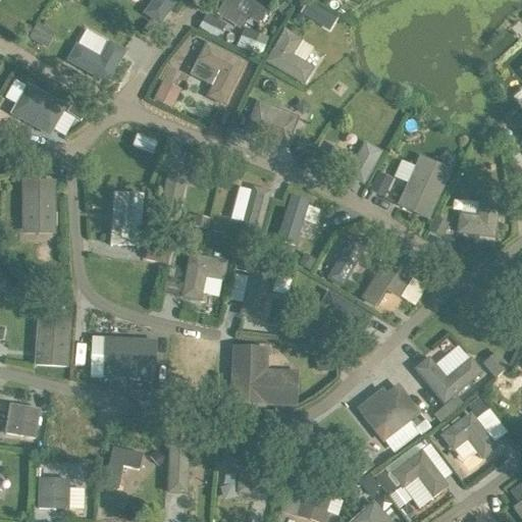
[(163,27),(181,0),(155,0),(146,14),(163,27)]
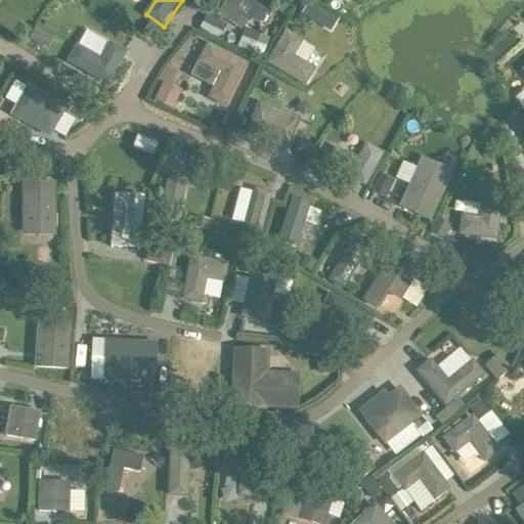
[(273,9),(258,0),(223,0),(222,2),(261,27),(273,9)]
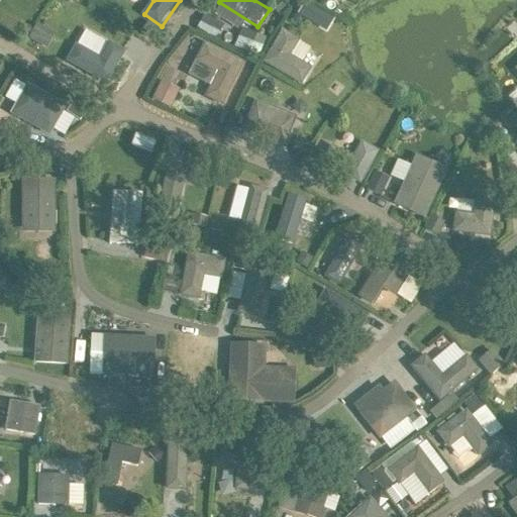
[(286,8),(280,2),(273,9),(279,15),(286,8)]
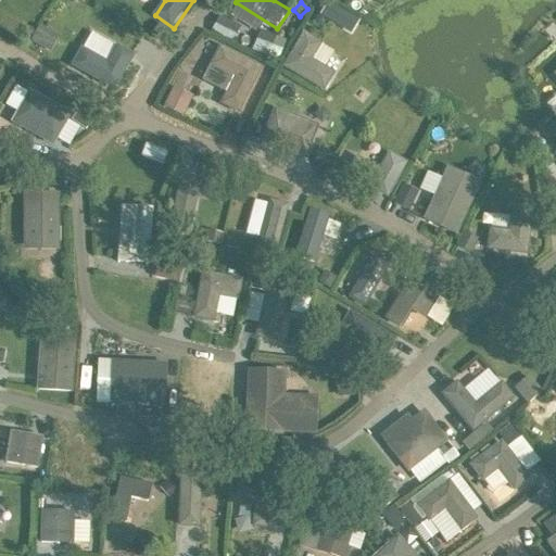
[(337,27),(344,13),(328,3),(319,16),(337,27)]
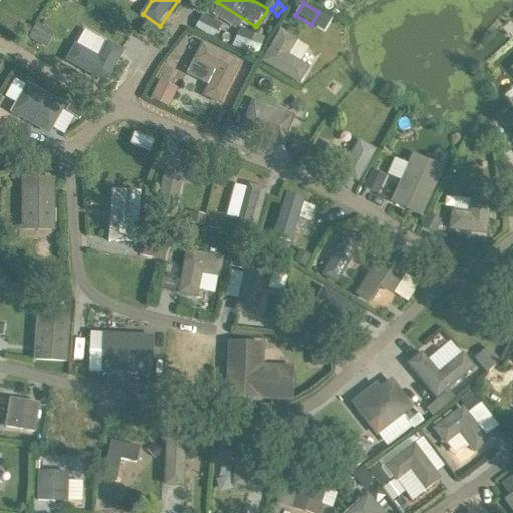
[(195,30),(215,40),(223,24),(203,14),(195,30)]
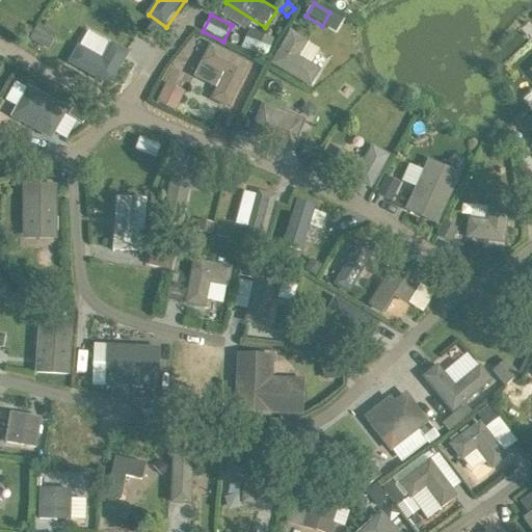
[(150,23),(142,33),(153,42),(161,30),(150,23)]
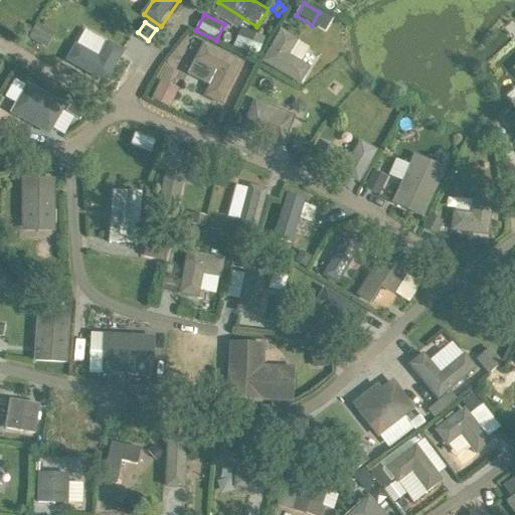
[(27,39),(41,46),(49,32),(35,24),(27,39)]
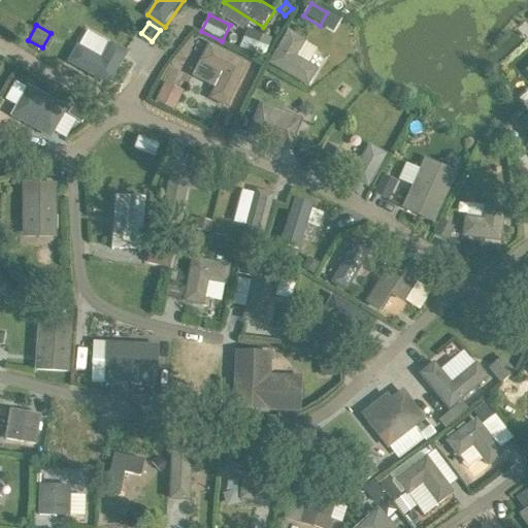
[(239,48),(255,55),(263,37),(248,30),(239,48)]
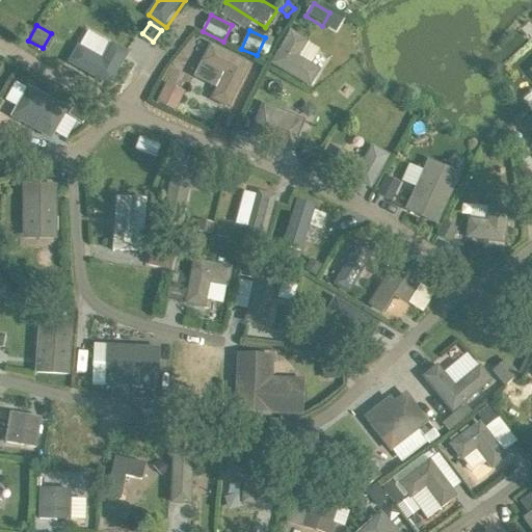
[(310,86),(320,69),(298,56),(308,40),(293,31),(273,65),(310,86)]
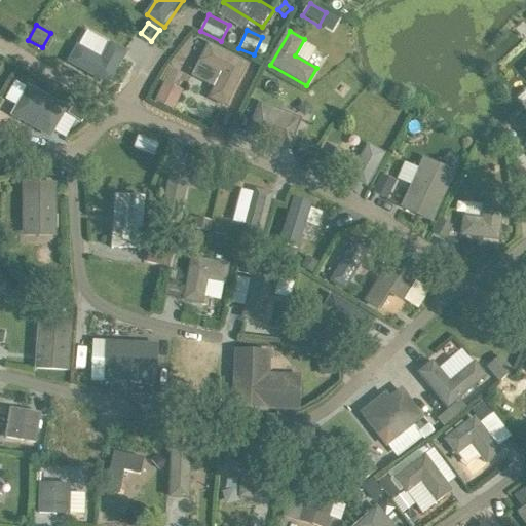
[(128,48),(112,39),(102,58),(80,45),(70,63),(108,84),(128,48)]
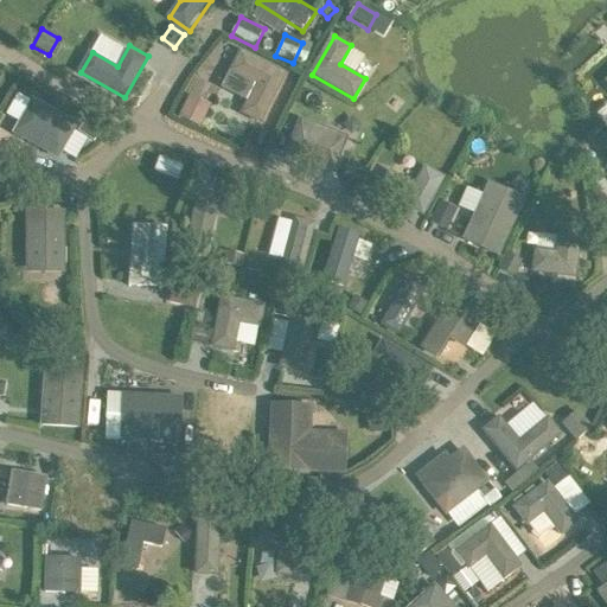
[(261,123),(287,69),(240,46),(229,68),(256,82),(241,114),(261,123)]
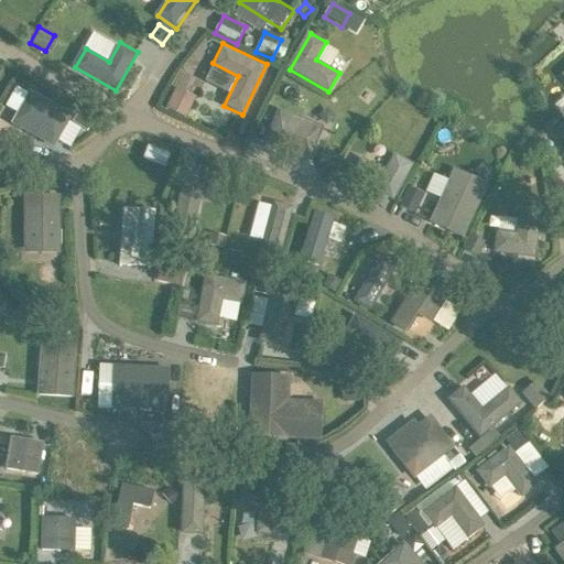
[(53,147),(73,112),(32,90),(13,123),(53,147)]
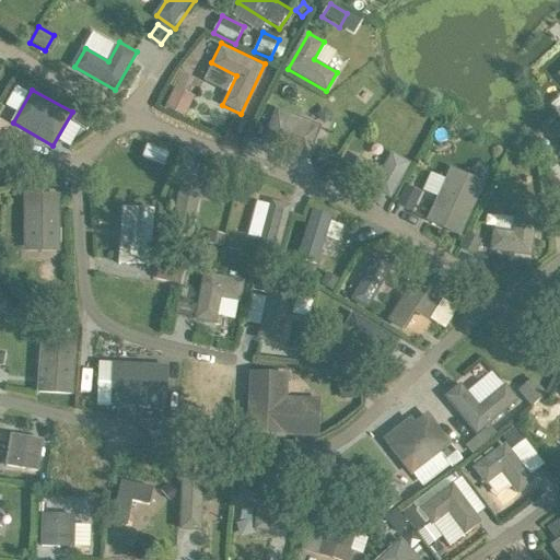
[(164,108),(184,118),(193,102),(173,92),(164,108)]
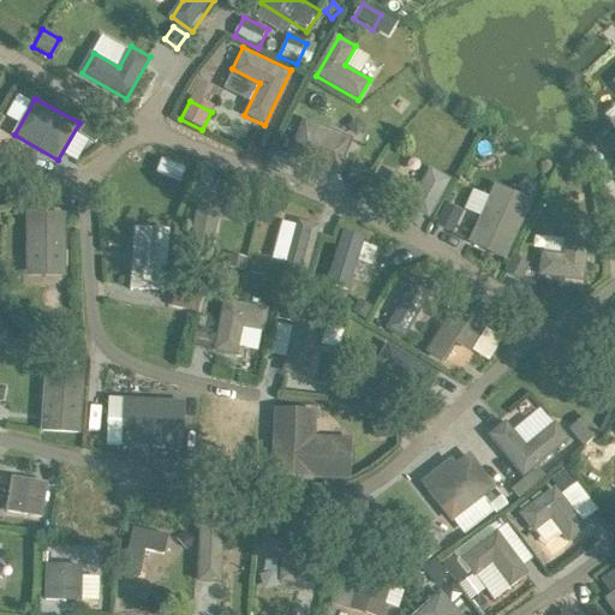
[(352,137),(304,119),(290,157),(338,175),(352,137)]
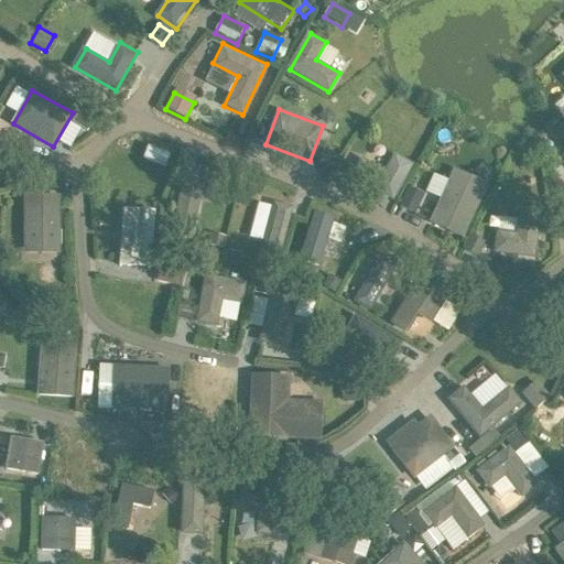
[(79,111),(73,122),(87,132),(95,121),(79,111)]
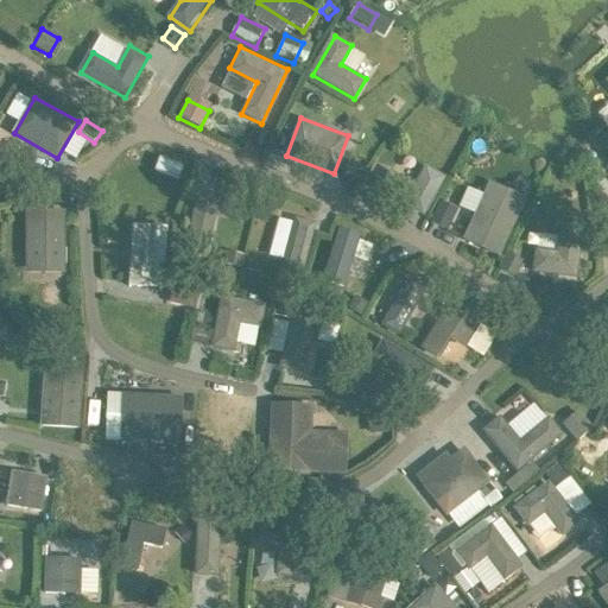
[(153,173),(178,183),(183,170),(159,160),(153,173)]
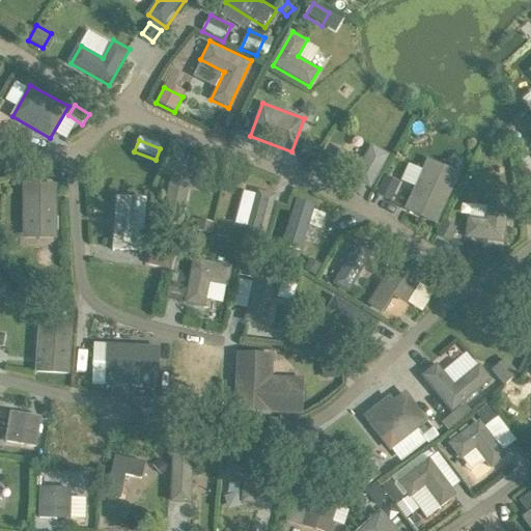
[(309,159),(314,144),(304,141),(299,156),(309,159)]
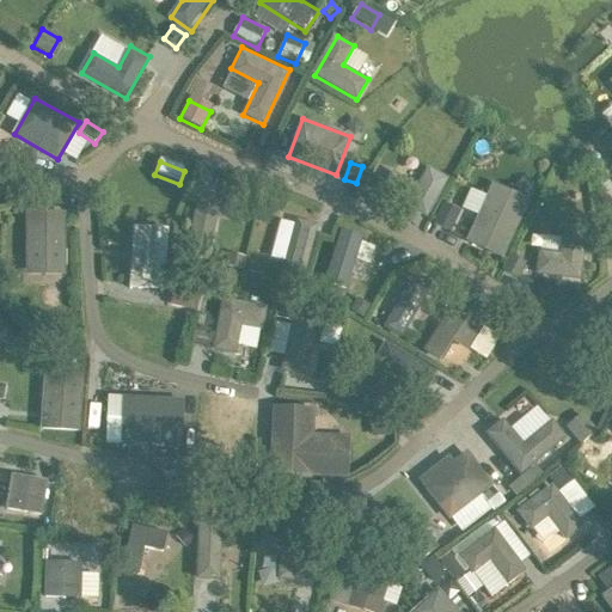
[(426,216),(448,176),(428,165),(417,184),(395,171),(383,193),(426,216)]
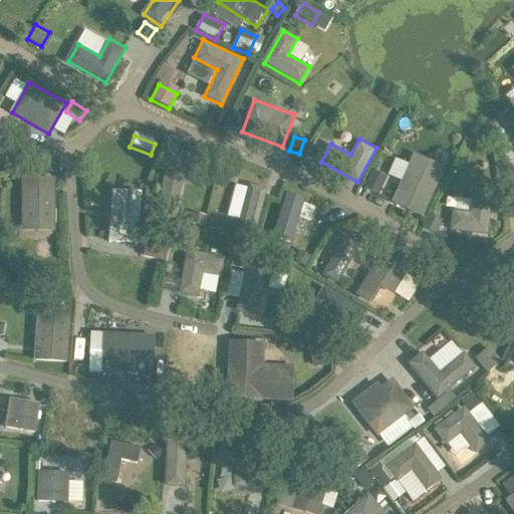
[(423,218),(445,170),(414,156),(392,204),(423,218)]
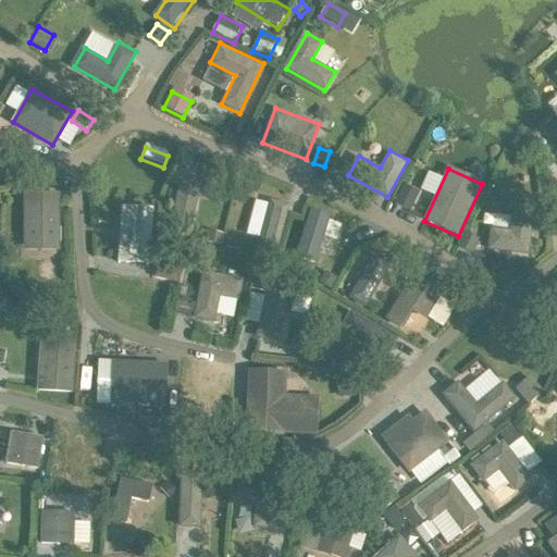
[(37,189),(49,190),(49,177),(37,177),(37,189)]
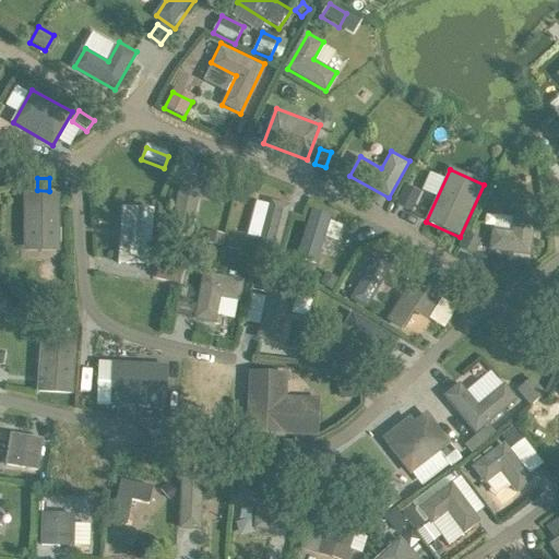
[(183,178),(173,234),(190,237),(201,181),(183,178)]
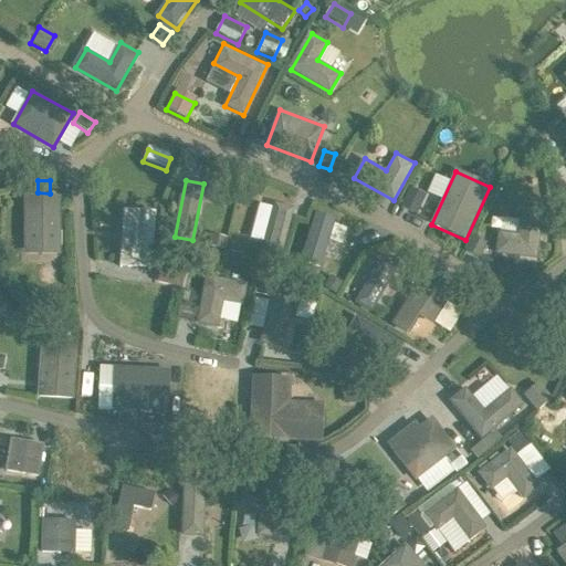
[(400,208),(417,216),(425,199),(408,192),(400,208)]
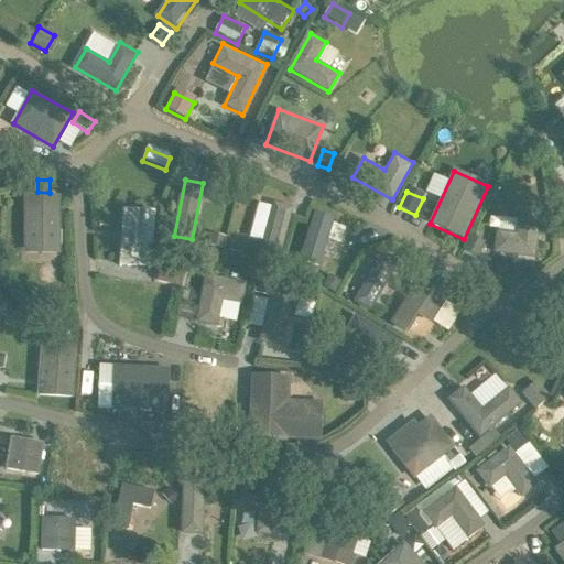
[(63,193),(26,193),(26,250),(63,250),(63,193)]
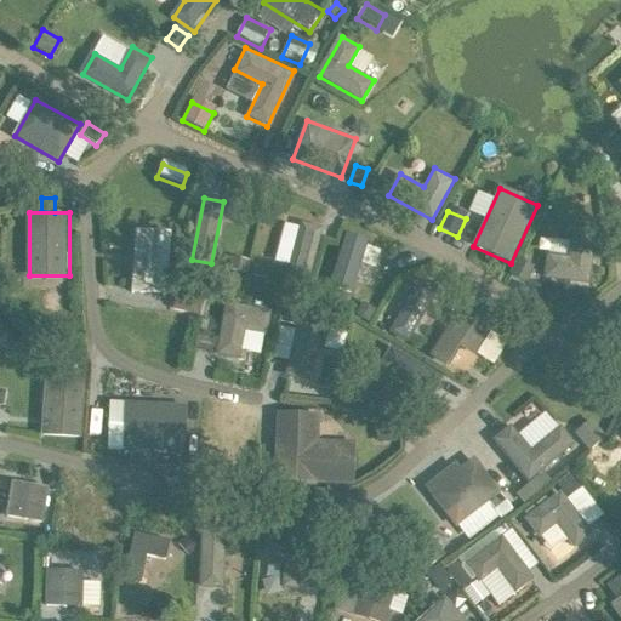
[(289,265),(296,226),(284,222),(275,262),(289,265)]
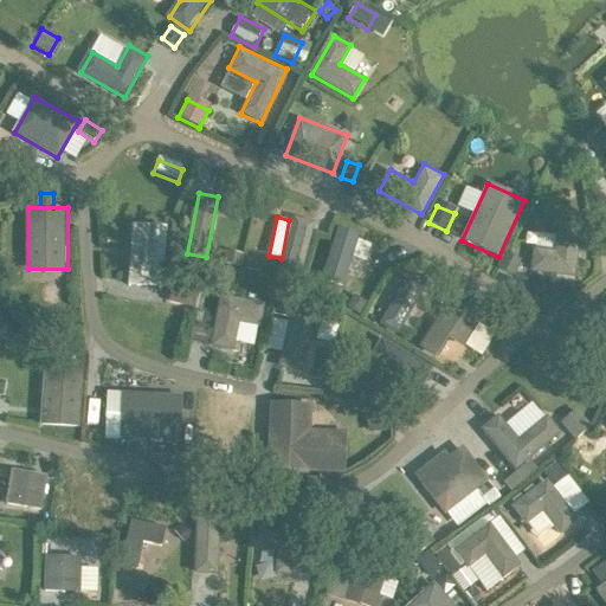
[(536,249),(533,272),(573,277),(580,224),(561,221),(558,251),(536,249)]
